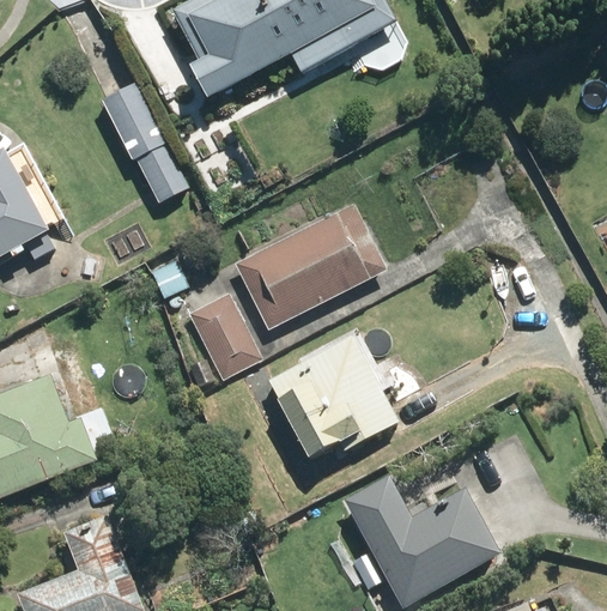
[(192,64),(207,95),(293,50),(303,68),(401,19),(390,0),(213,0),(188,13),(210,54),(192,64)]
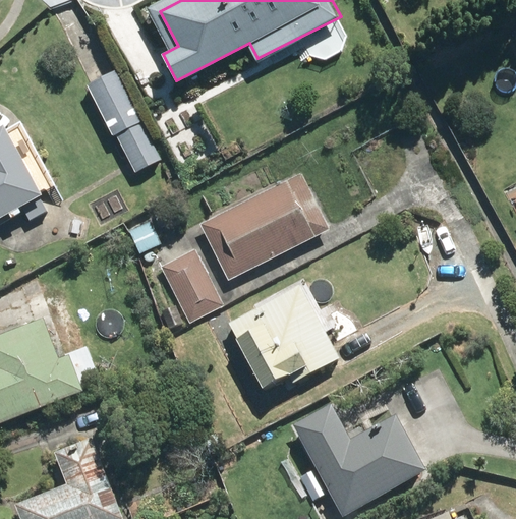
[(114,71),(86,85),(112,136),(115,135),(133,173),(159,160),(114,71)]
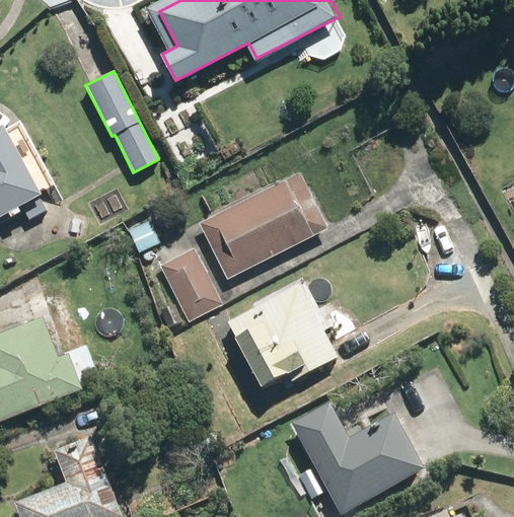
[(44,192),(5,123),(0,126),(0,217),(8,213),(10,217),(22,211),(27,220),(47,210),(39,195),(42,193),(44,192)]
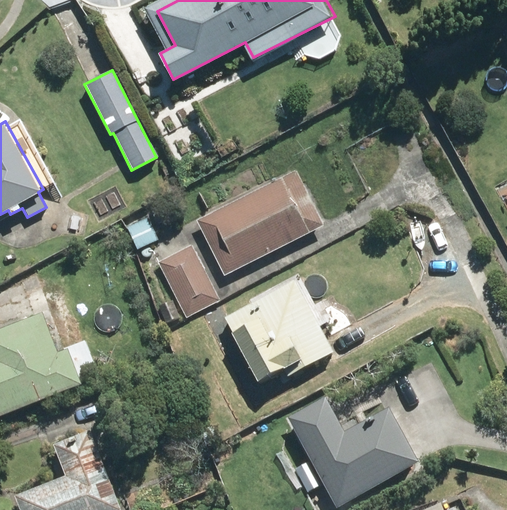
[(295,171),(195,220),(223,275),(323,226),(295,171)]
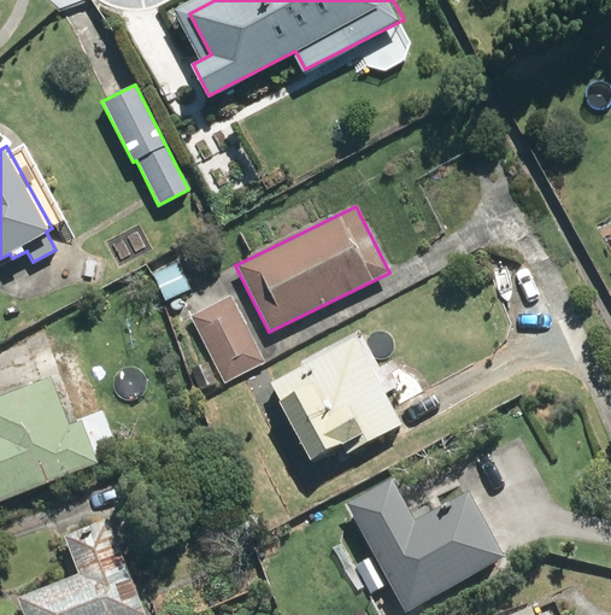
[(176,264),(152,275),(164,303),(188,291),(176,264)]
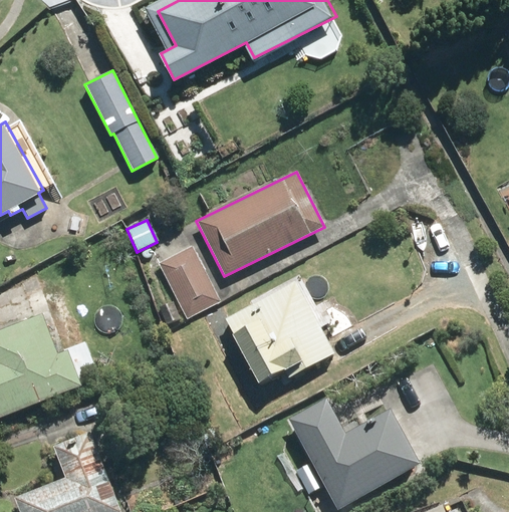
[(158,264),(186,319),(219,302),(191,247),(158,264)]
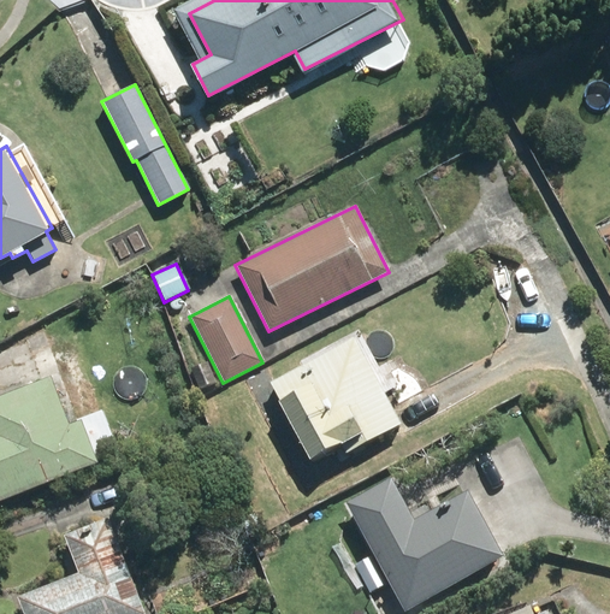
[(353,336),(268,383),(312,461),(338,446),(343,455),(401,423),(353,336)]
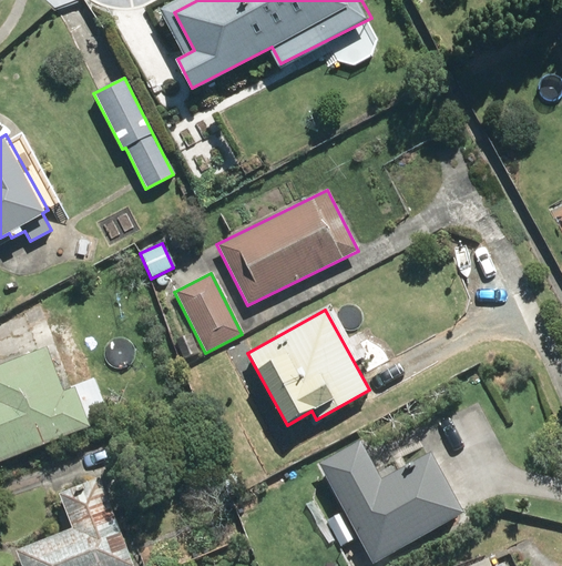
[(174,340),(181,359),(196,353),(190,335),(174,340)]
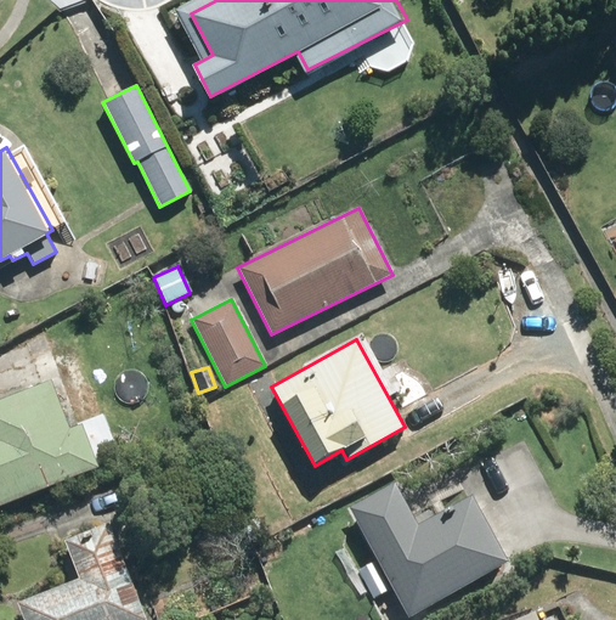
[(0,507),(101,468),(89,437),(91,435),(99,455),(116,447),(106,423),(88,432),(84,424),(71,429),(52,382),(0,401),(0,507)]
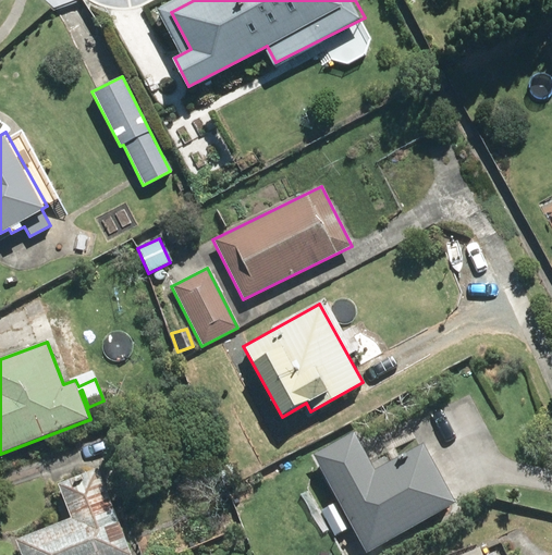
[(355,434),(314,456),(367,554),(457,505),(425,444),(375,470),(355,434)]
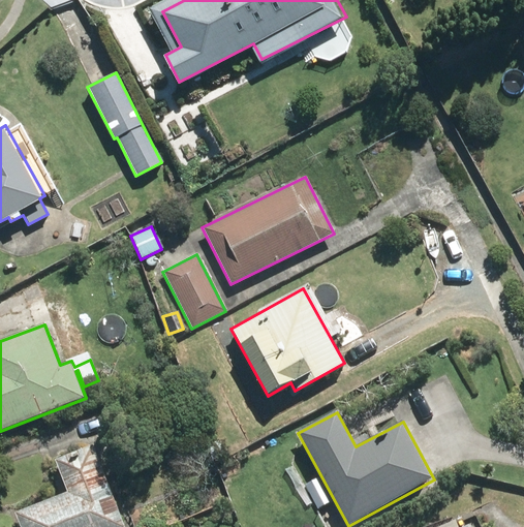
[(230,420),(216,427),(221,437),(236,431),(230,420)]
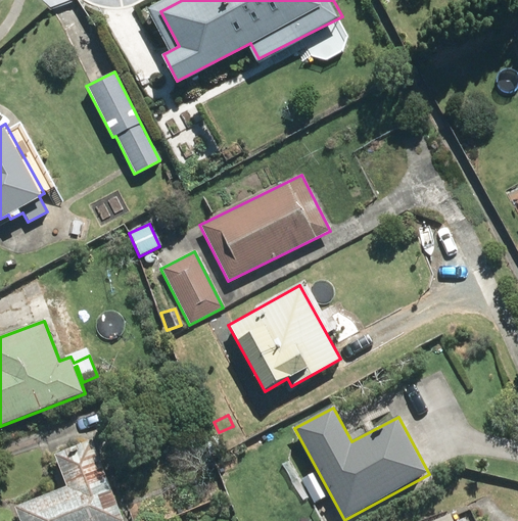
[(217,433),(203,438),(209,454),(222,448),(217,433)]
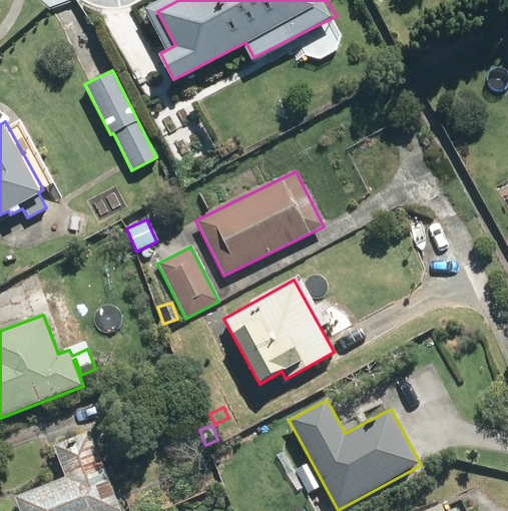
[(53,447),(65,478),(14,498),(19,510),(120,510),(89,433),(53,447)]
